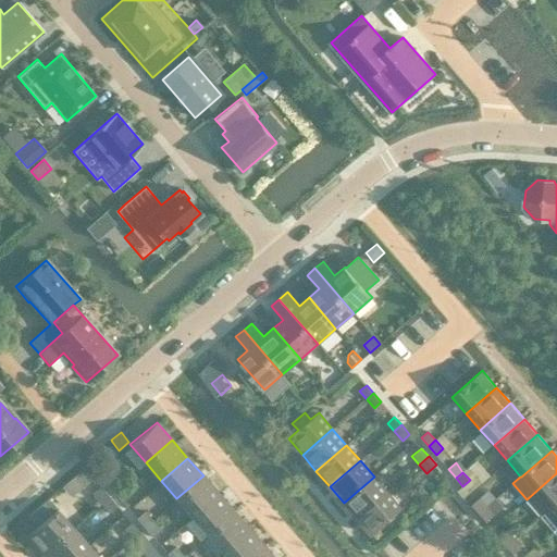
[(545,512),(556,502),(556,473),(527,499),(541,516),(544,512),(545,512)]
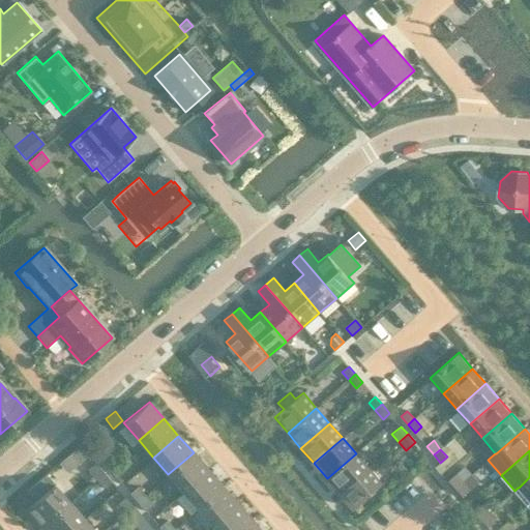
[(108,468),(116,461),(108,452),(100,459),(108,468)]
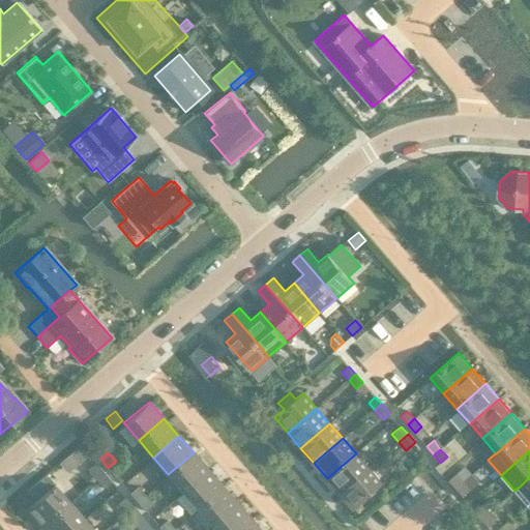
[(183,492),(208,469),(194,452),(168,474),(183,492)]
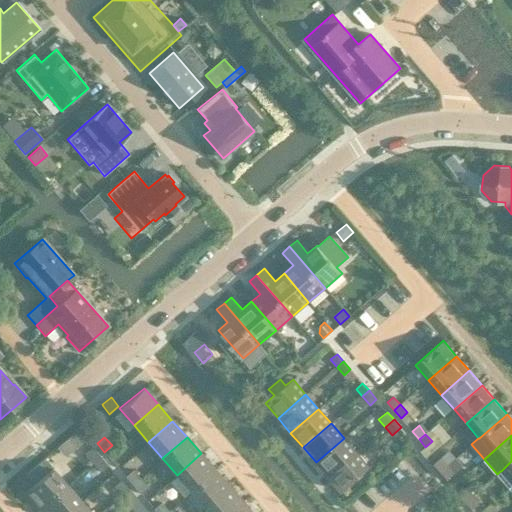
[(329,476),(356,452),(344,438),(316,462),(329,476)]
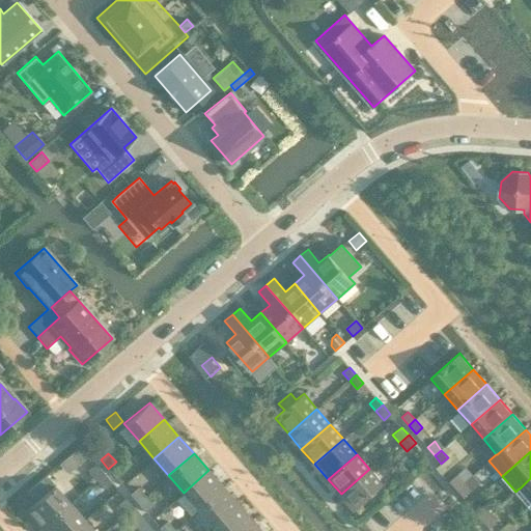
[(116,478),(123,471),(116,462),(108,469),(116,478)]
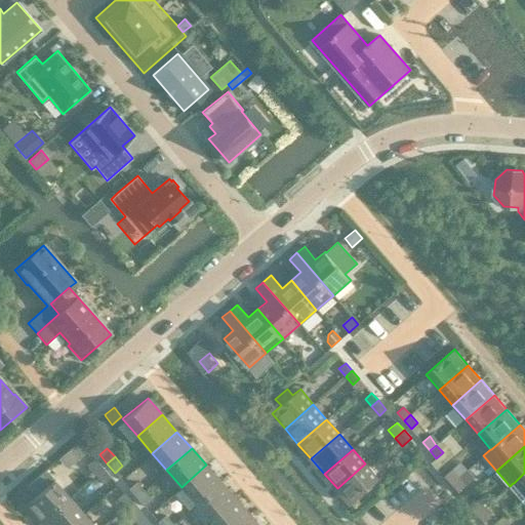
[(94,474),(103,468),(94,458),(87,466),(94,474)]
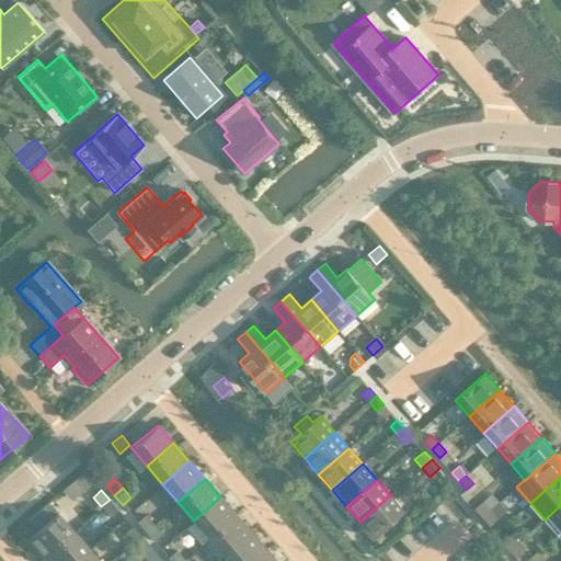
[(375,538),(405,512),(390,495),(361,522),(375,538)]
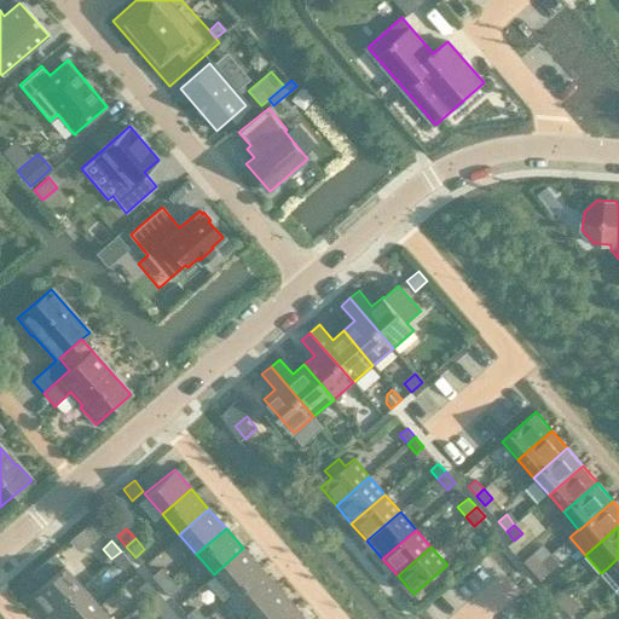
[(231,594),(260,568),(243,548),(214,574),(231,594)]
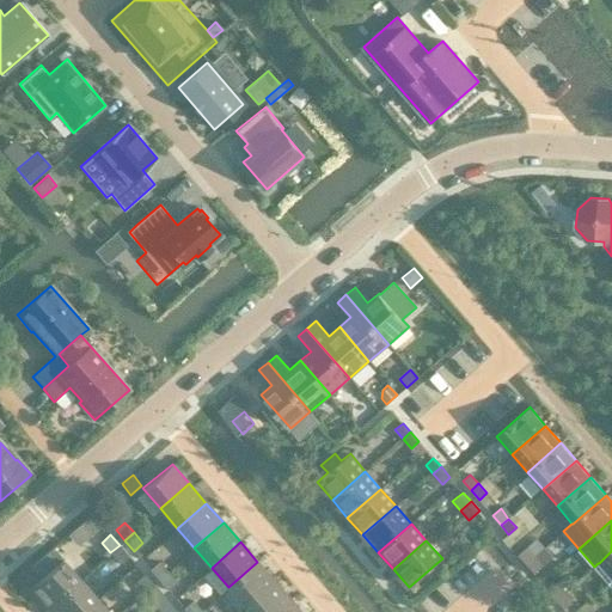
[(120,563),(128,555),(120,545),(110,552),(120,563)]
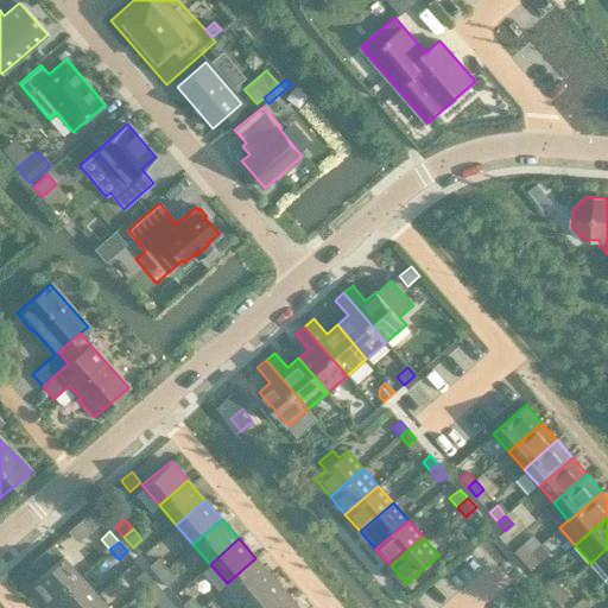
[(80,575),(62,555),(52,544),(46,549),(46,548),(29,563),(39,575),(27,584),(45,605),(80,575)]
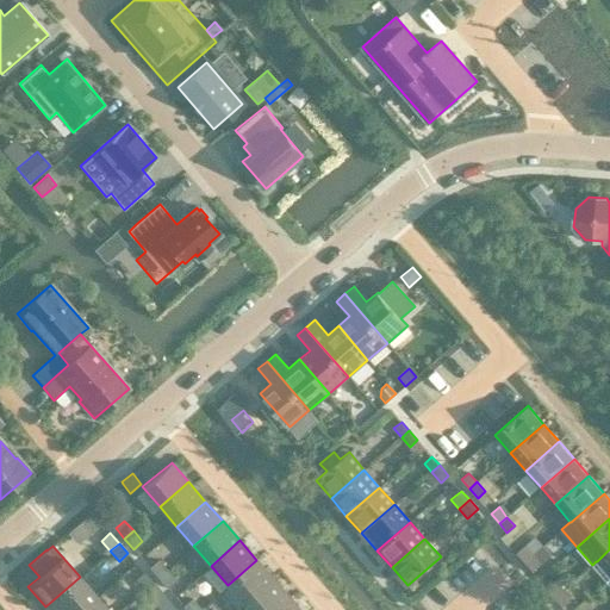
[(531,556),(530,555),(522,547),(515,554),(523,564),(531,556)]
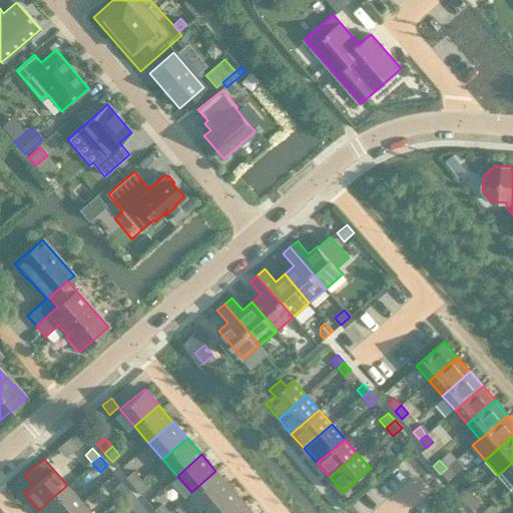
[(512,485),(512,462),(502,472),(512,485)]
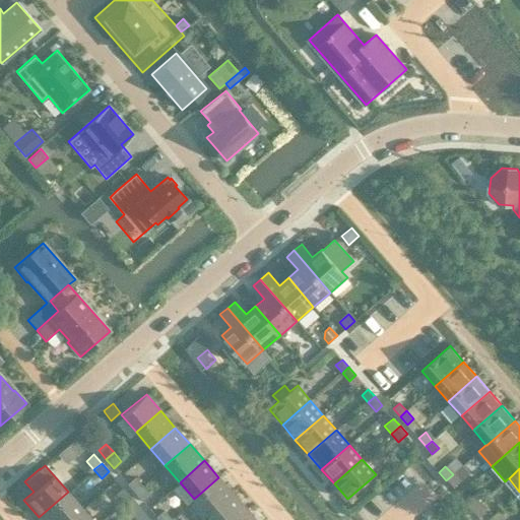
[(452,488),(461,478),(455,471),(452,473),(453,474),(446,480),(452,488)]
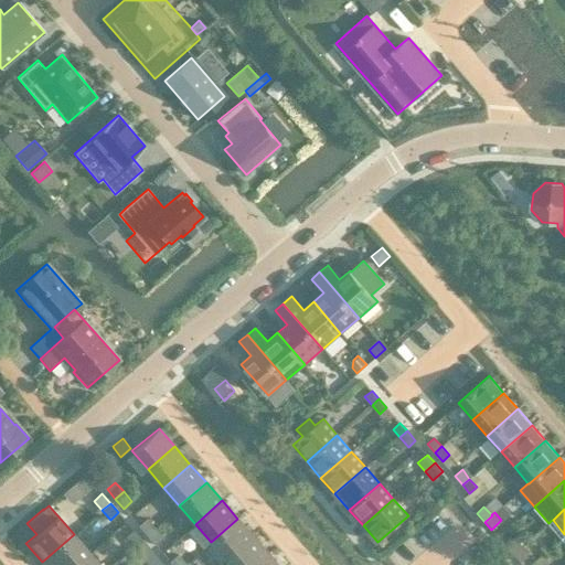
[(147,535),(155,528),(146,519),(138,525),(147,535)]
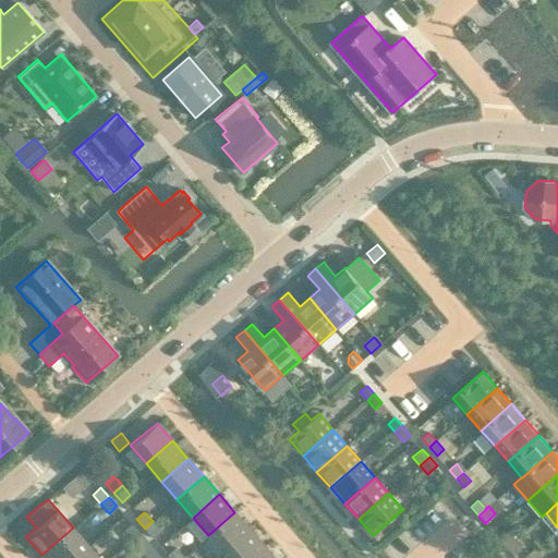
[(223,553),(250,530),(234,512),(208,535),(223,553)]
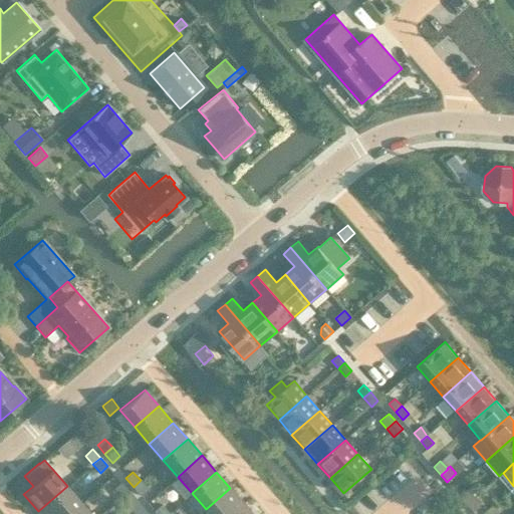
[(141,495),(149,489),(141,480),(134,487),(141,495)]
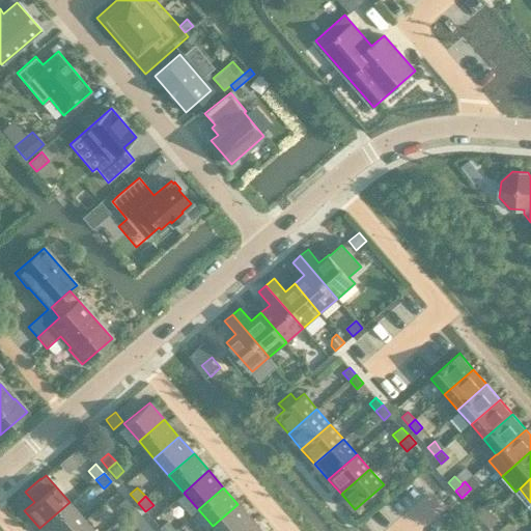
[(126,513),(133,507),(126,498),(117,504),(126,513)]
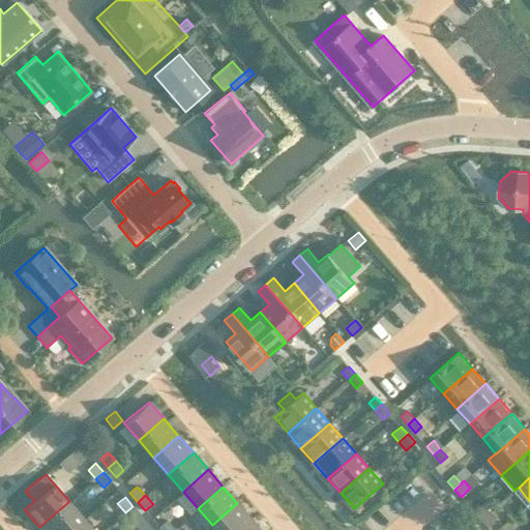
[(41,529),(70,529),(84,519),(69,501),(39,527),(41,529)]
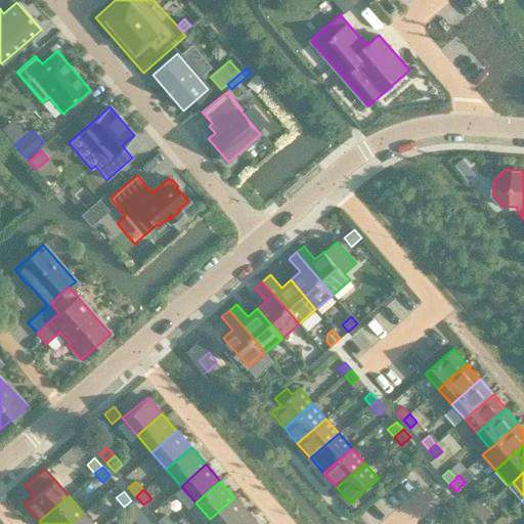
[(213,523),(237,523),(249,515),(234,497),(210,519),(213,523)]
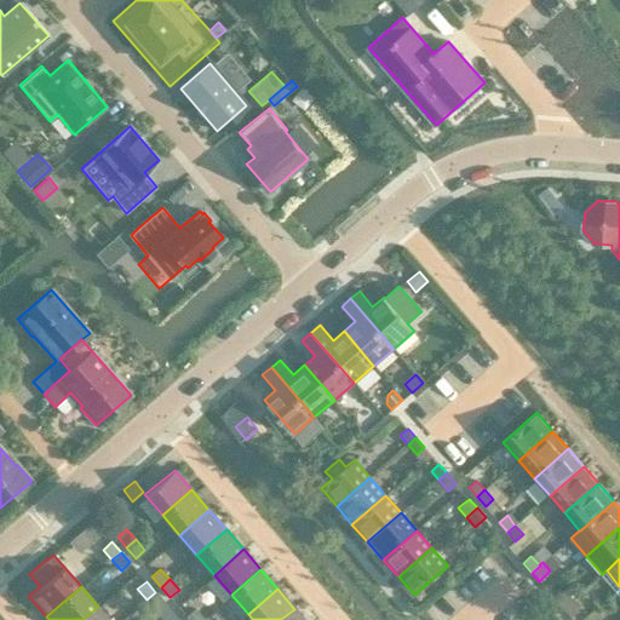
[(572,600),(573,598),(564,589),(554,598),(562,608),(572,601),(572,600)]
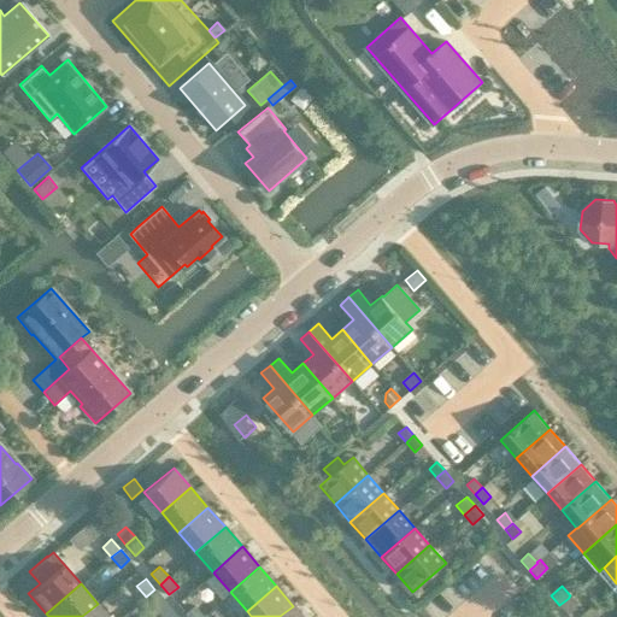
[(154,607),(164,599),(154,589),(146,597),(154,607)]
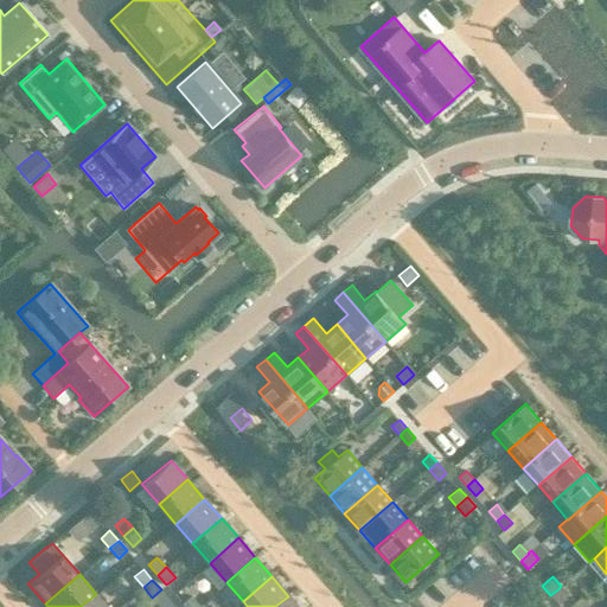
[(558,605),(567,596),(560,588),(550,595),(558,605)]
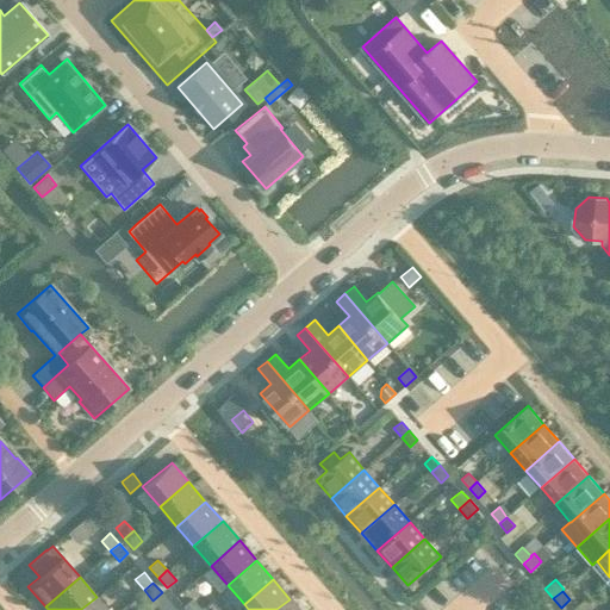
[(107,609),(97,597),(81,609),(107,609)]
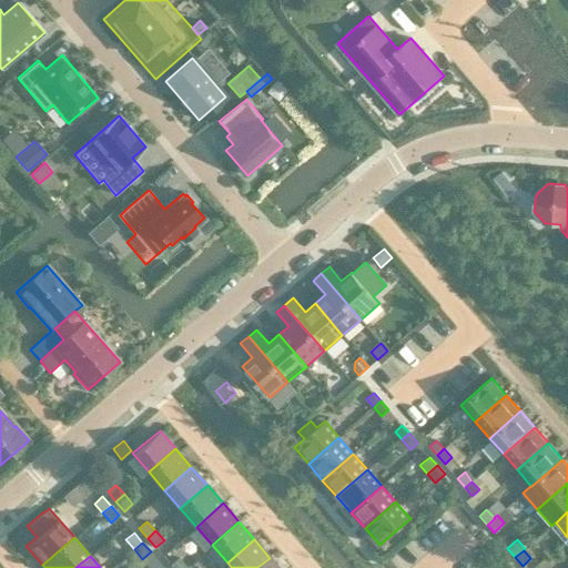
[(173,567),(184,567),(186,567),(179,557),(170,564),(173,567)]
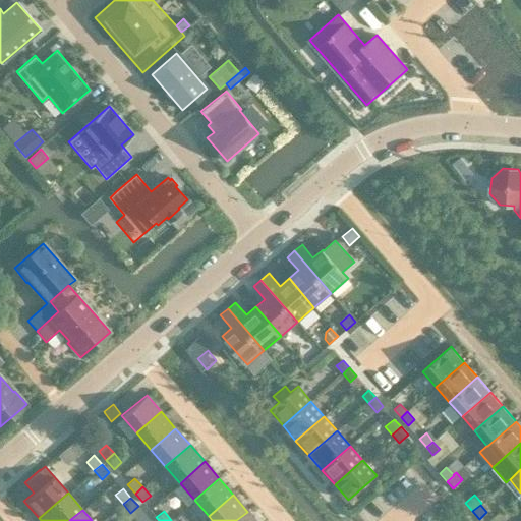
[(255,520),(247,512),(236,520),(255,520)]
